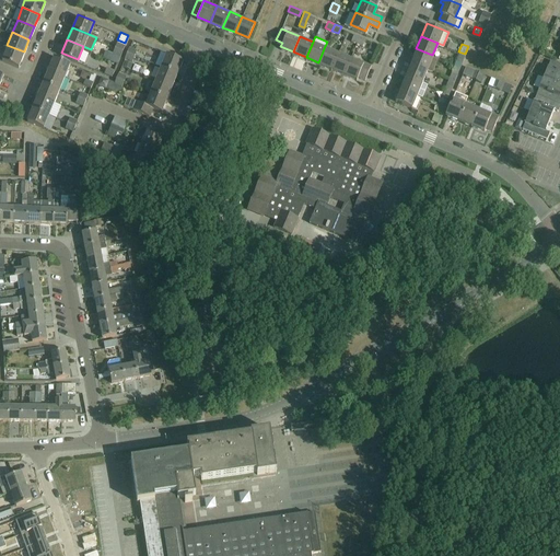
[(24,51),(7,45),(1,58),(19,65),(24,51)]
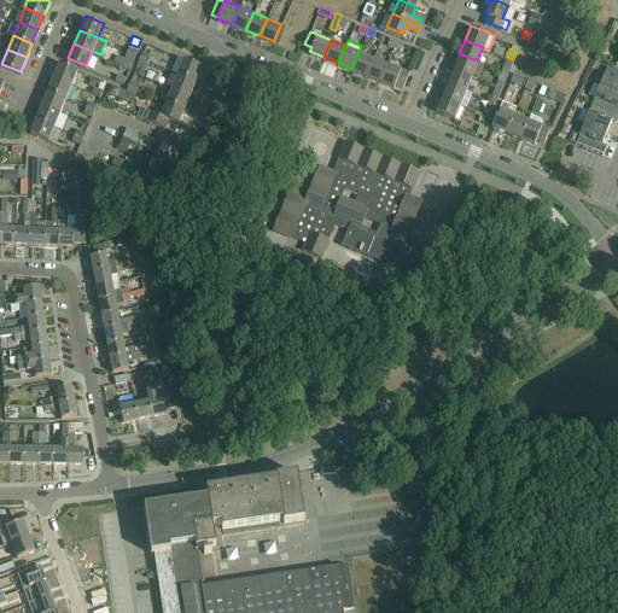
[(135,53),(127,50),(122,64),(129,66),(133,59),(135,53)]
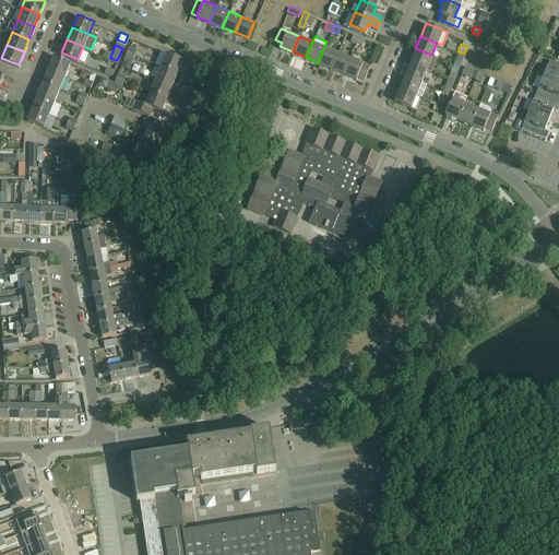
[(324,46),(318,62),(330,67),(337,51),(324,46)]
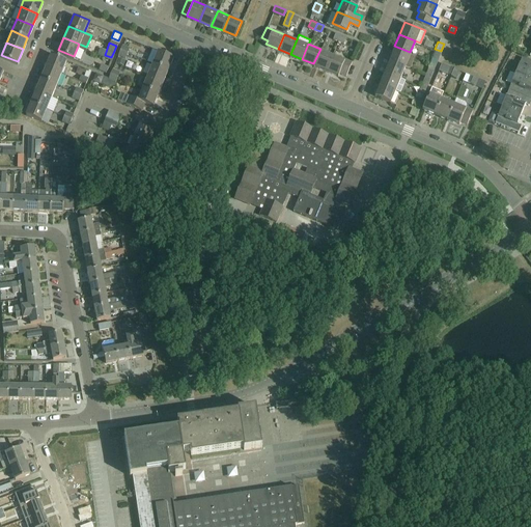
[(410,52),(394,46),(390,57),(406,64),(410,52)]
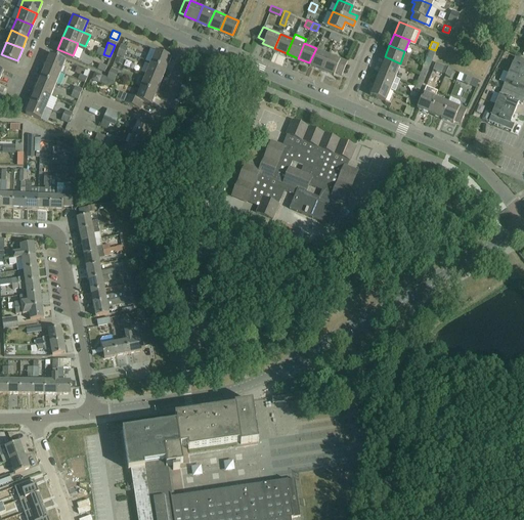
[(151,60),(167,67),(172,54),(157,48),(151,60)]
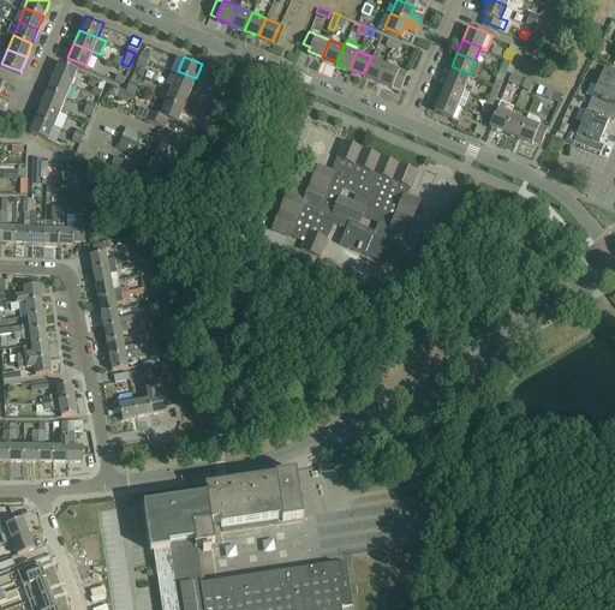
[(384,63),(371,57),(363,73),(377,79),(384,63)]
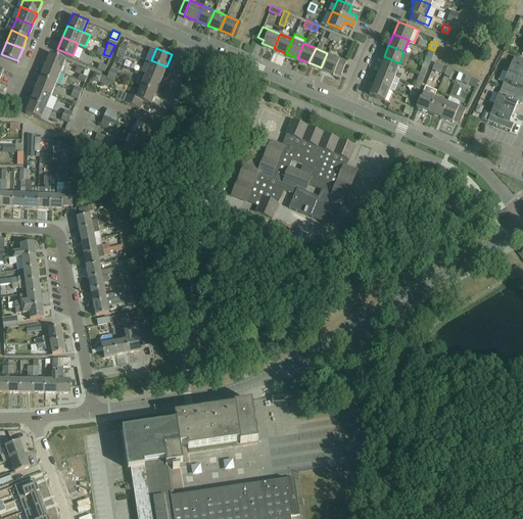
[(50,50),(46,63),(61,69),(66,57),(50,50)]
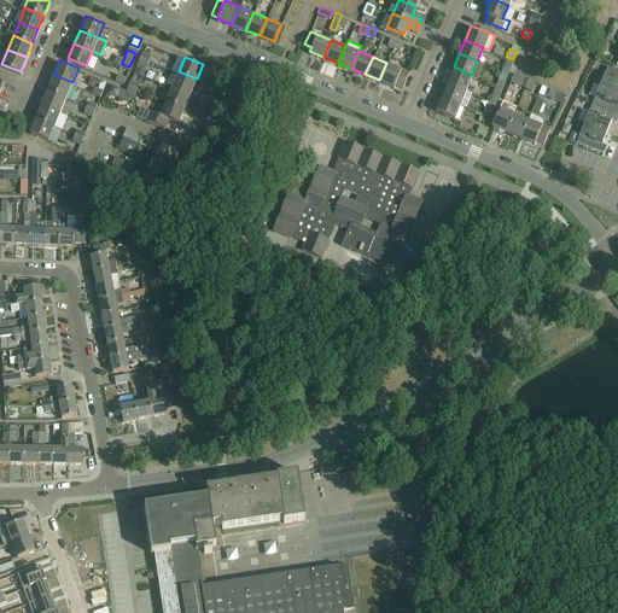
[(386,63),(379,80),(394,86),(395,82),(403,86),(409,69),(401,66),(400,68),(386,63)]
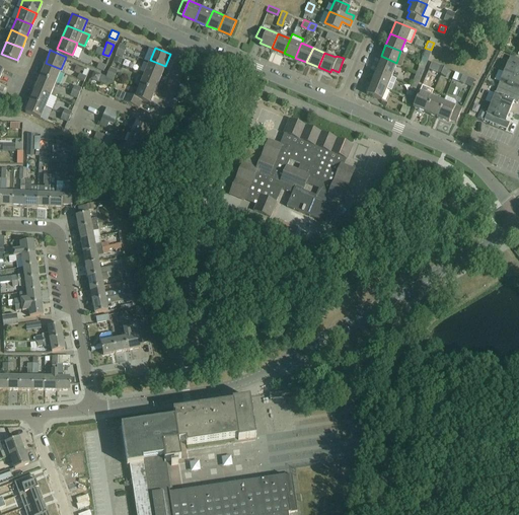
[(504,69),(518,75),(518,57),(510,54),(504,69)]
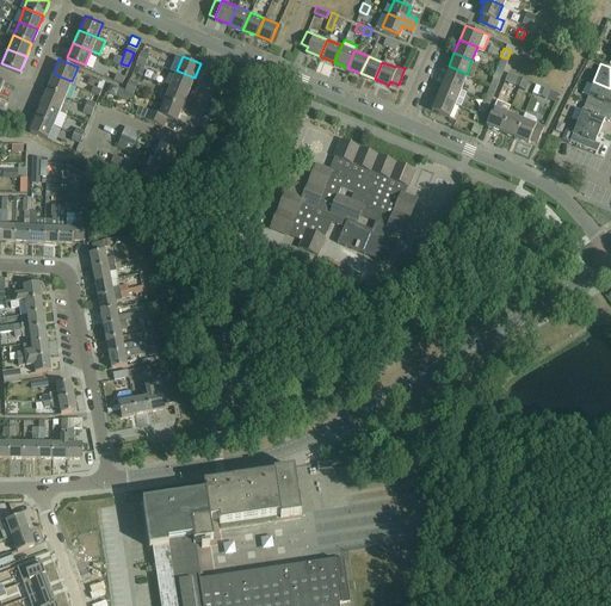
[(449,66),(443,80),(461,87),(467,74),(449,66)]
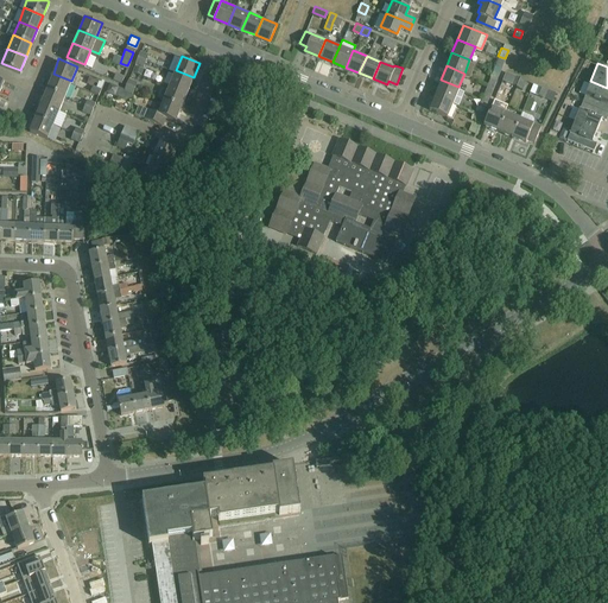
[(506,69),(502,77),(511,81),(517,83),(520,75),(514,73),(506,69)]
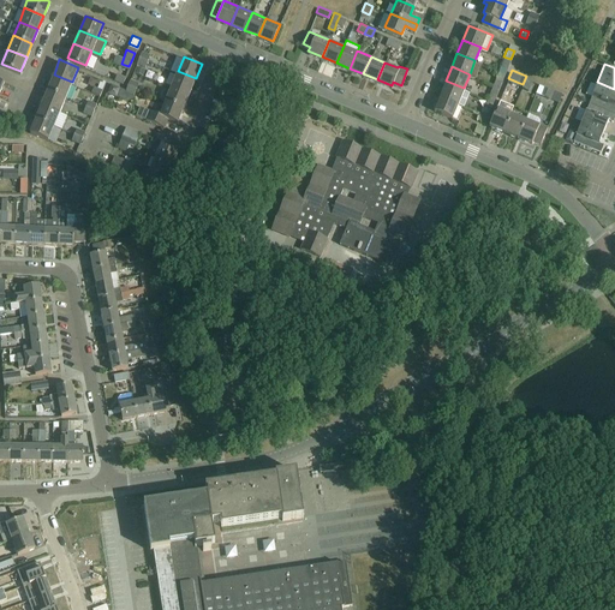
[(196,78),(178,71),(172,84),(190,91),(196,78)]
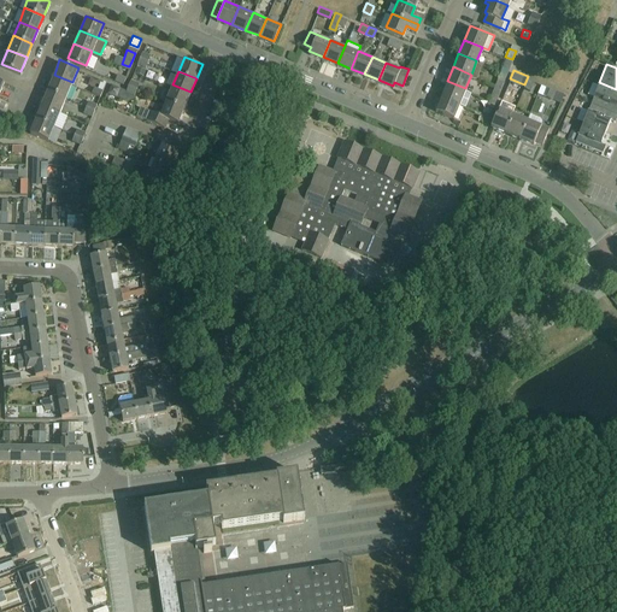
[(54,75),(48,88),(66,95),(72,82),(54,75)]
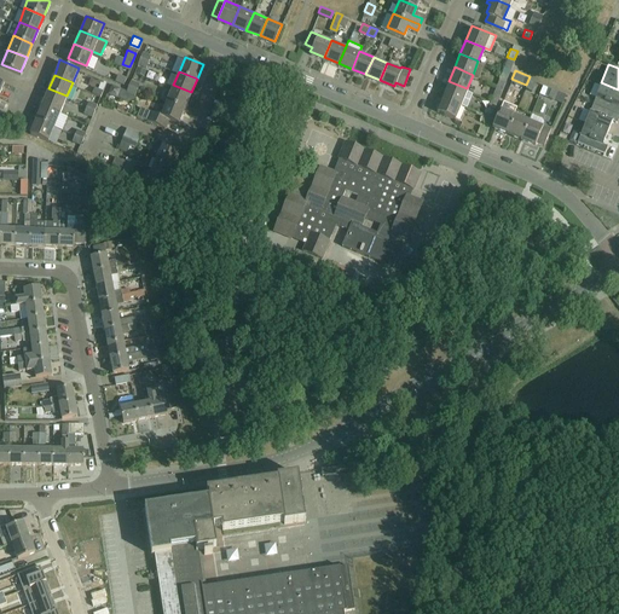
[(467,88),(449,81),(443,94),(461,103),(467,88)]
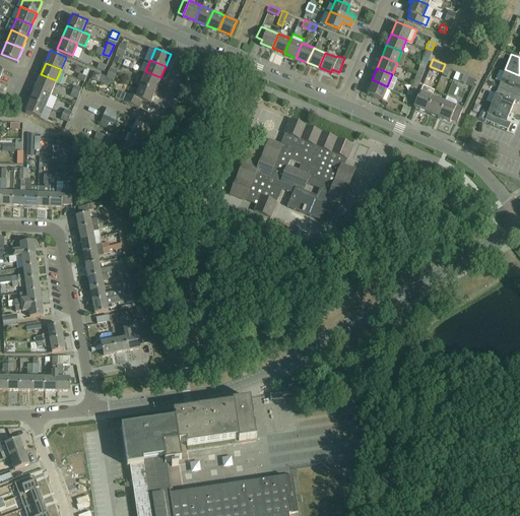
[(93,69),(90,76),(99,79),(102,72),(93,69)]
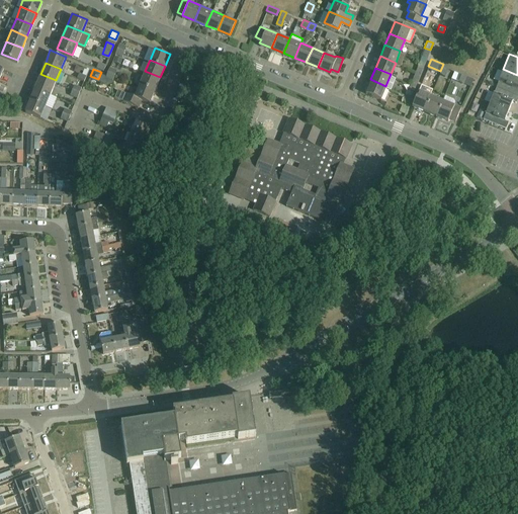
[(517,85),(517,75),(503,69),(496,85),(517,93),(517,87),(517,85)]
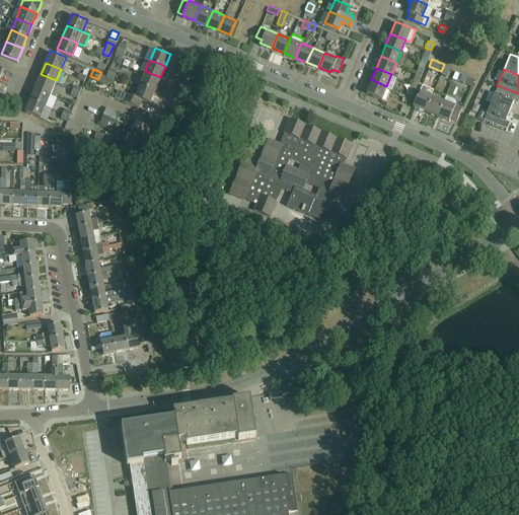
[(145,71),(140,83),(155,89),(160,77),(145,71)]
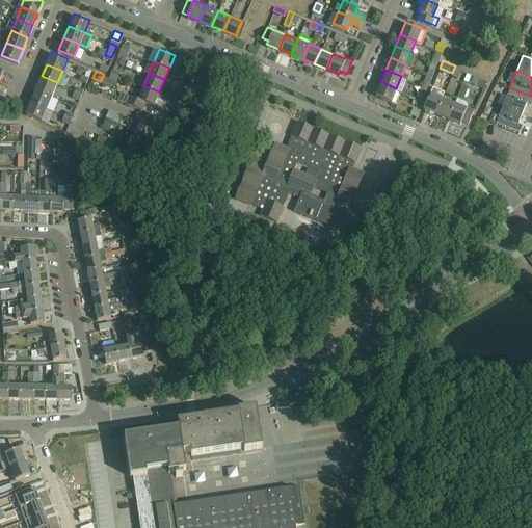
[(486,79),(479,76),(474,74),(471,81),(476,83),(483,85),(486,79)]
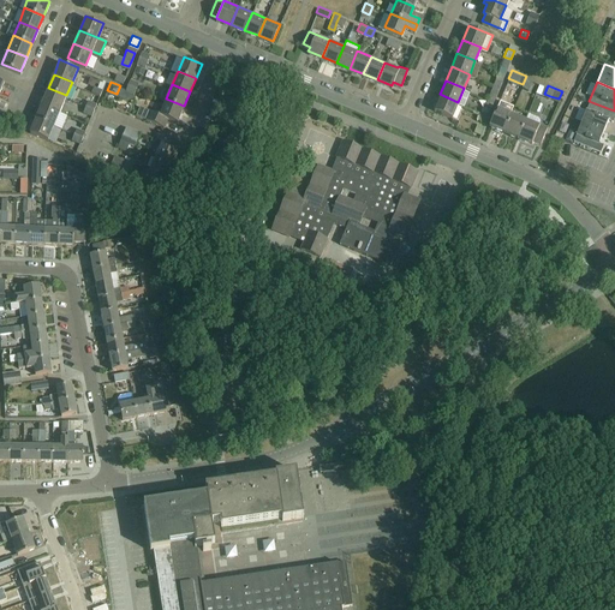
[(66,95),(48,88),(42,102),(60,109),(66,95)]
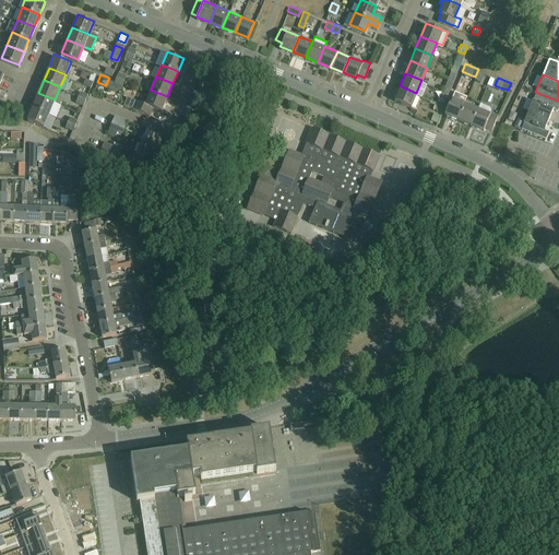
[(416,93),(400,85),(394,98),(411,105),(416,93)]
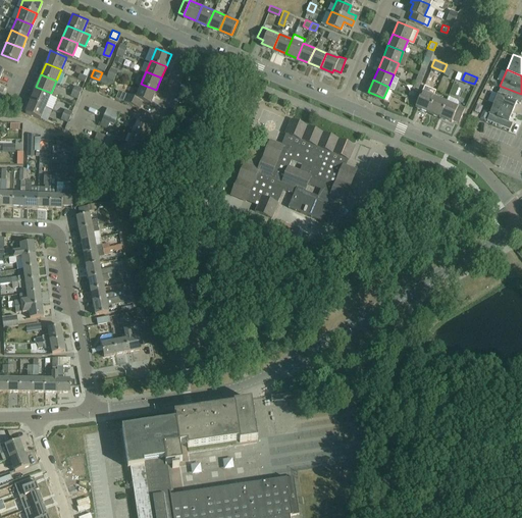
[(156,90),(141,84),(136,95),(120,89),(117,97),(124,99),(123,100),(139,106),(143,99),(151,102),(156,90)]
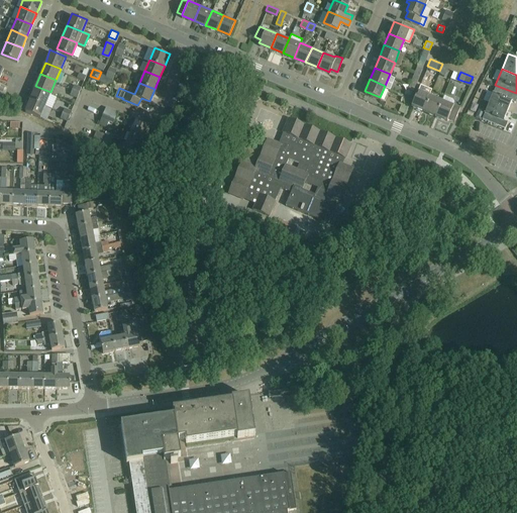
[(486,90),(483,98),(489,100),(507,108),(511,99),(515,101),(516,96),(516,93),(495,85),(492,92),(486,90)]
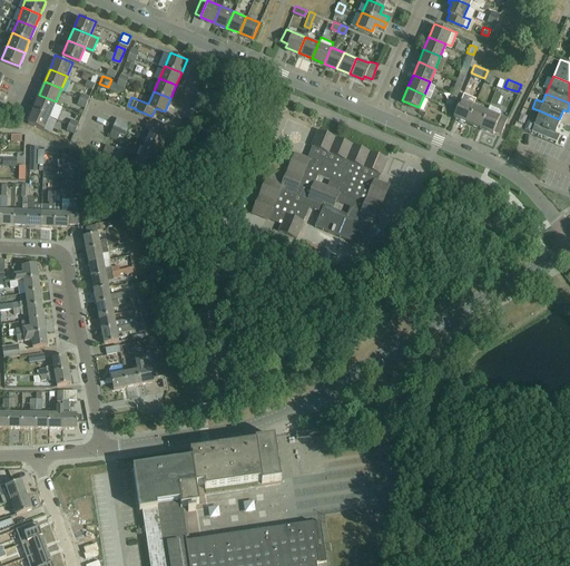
[(62,105),(56,101),(39,95),(33,108),(50,115),(57,117),(62,105)]
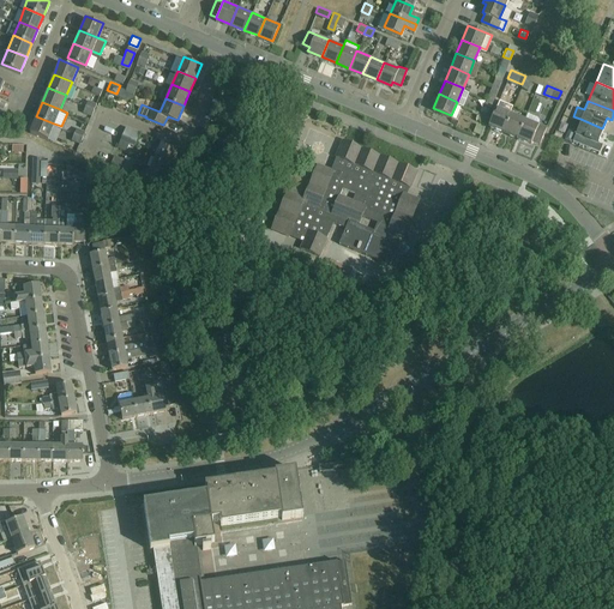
[(503,130),(510,112),(495,106),(488,124),(503,130)]
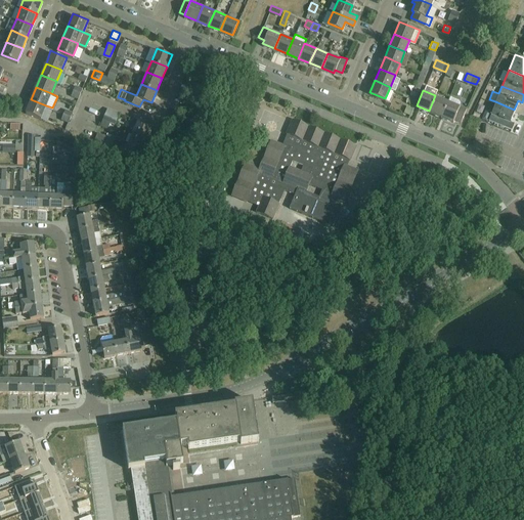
[(447,100),(441,115),(452,120),(454,117),(461,120),(466,106),(460,103),(461,100),(459,97),(450,94),(447,100)]
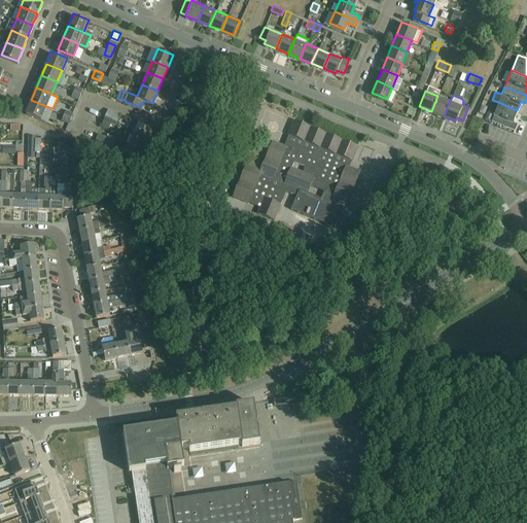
[(437,96),(431,111),(444,115),(450,101),(437,96)]
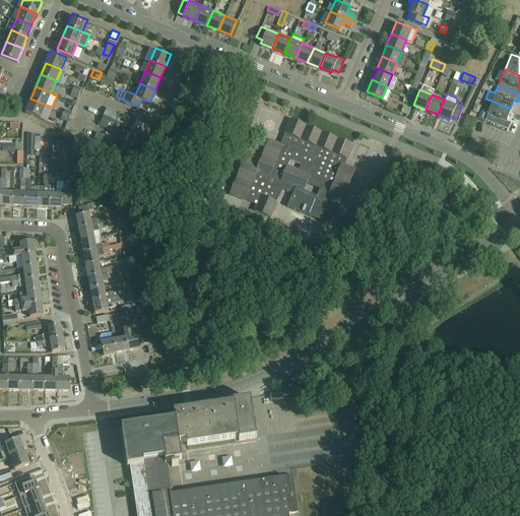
[(56,104),(61,106),(65,98),(59,95),(56,104)]
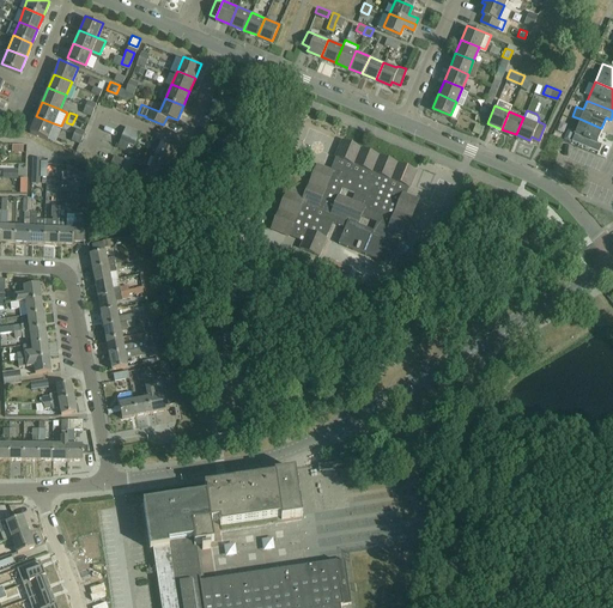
[(54,123),(36,116),(30,131),(48,138),(54,123)]
